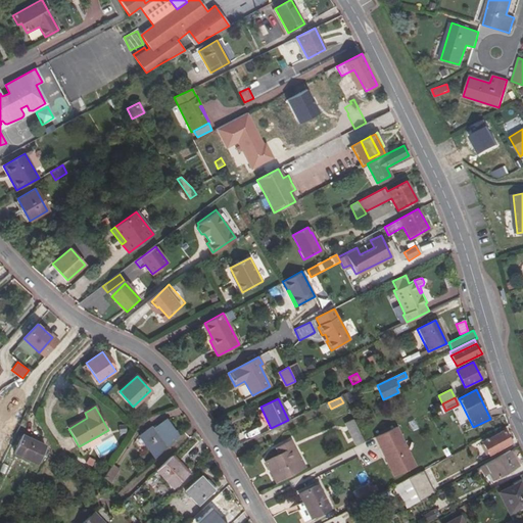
[(155,458),(178,436),(165,420),(153,428),(152,426),(139,435),(155,458)]
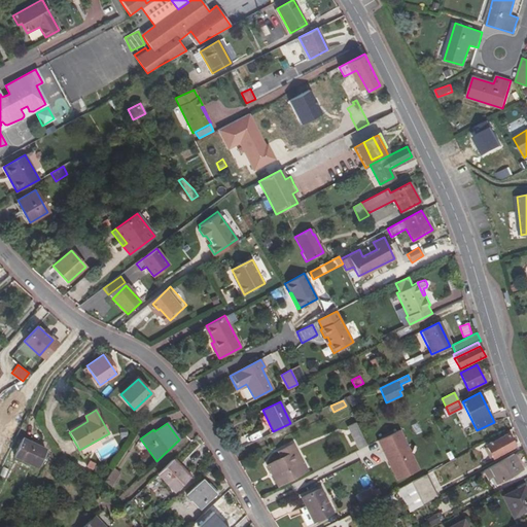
[(365,445),(355,423),(347,426),(358,448),(365,445)]
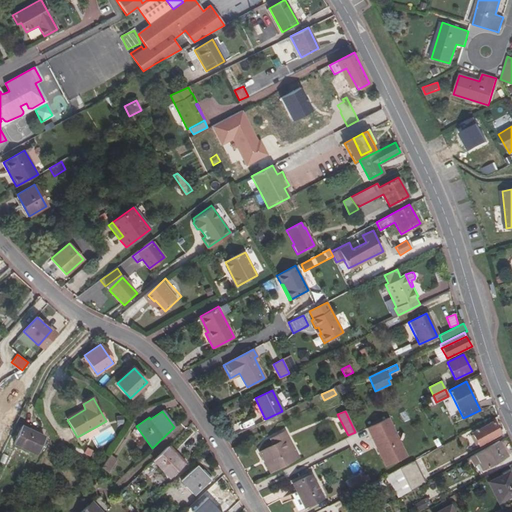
[(388,418),(367,428),(386,466),(407,456),(388,418)]
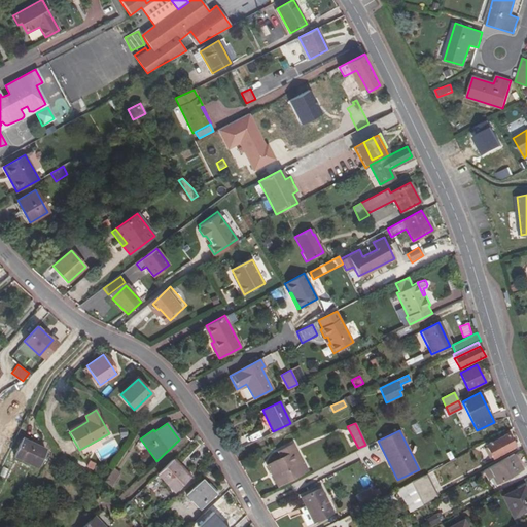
[(514,447),(507,433),(486,446),(492,458),(514,447)]
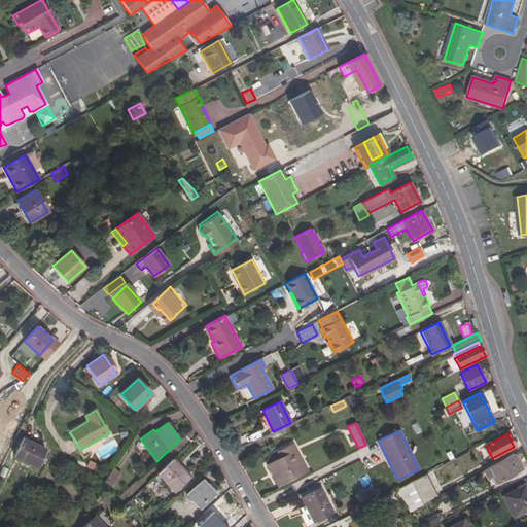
[(45,449),(22,437),(13,456),(37,467),(45,449)]
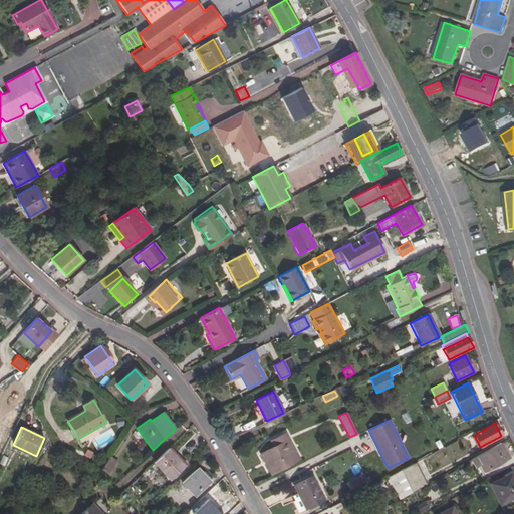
[(260,454),(264,462),(267,461),(274,473),(294,462),(291,455),(295,452),(285,433),(270,441),(273,447),(260,454)]
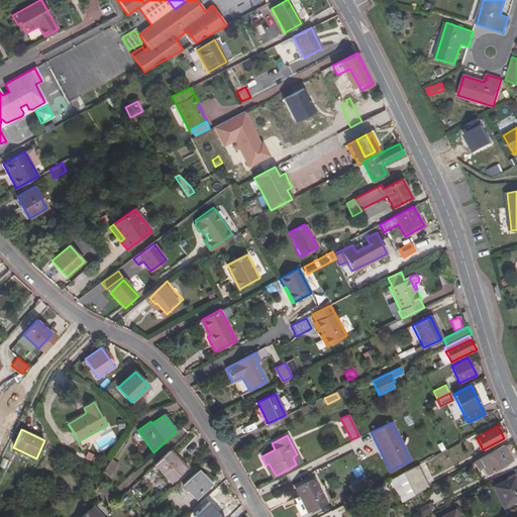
[(479,459),(483,468),(487,475),(511,460),(503,445),(498,448),(479,459)]
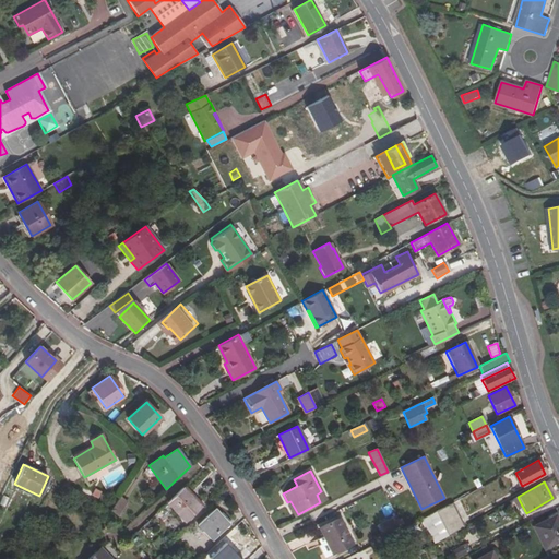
[(181,488),(200,508),(203,506),(185,486),(181,488)]
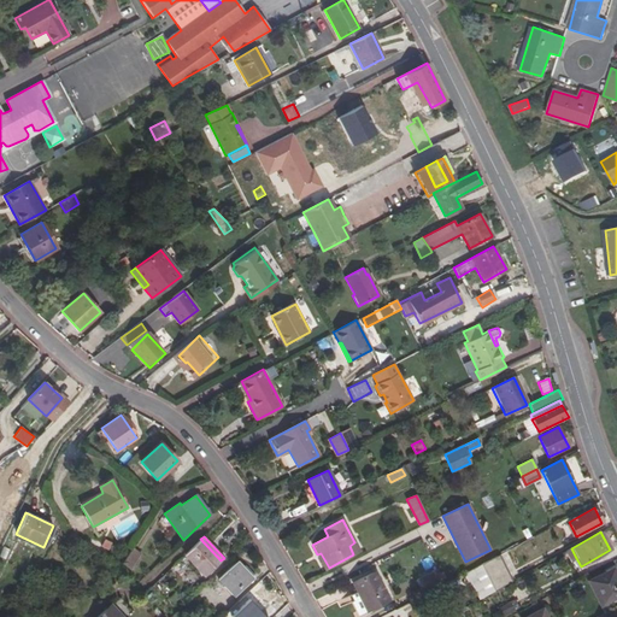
[(112,542),(105,539),(101,546),(107,551),(112,542)]
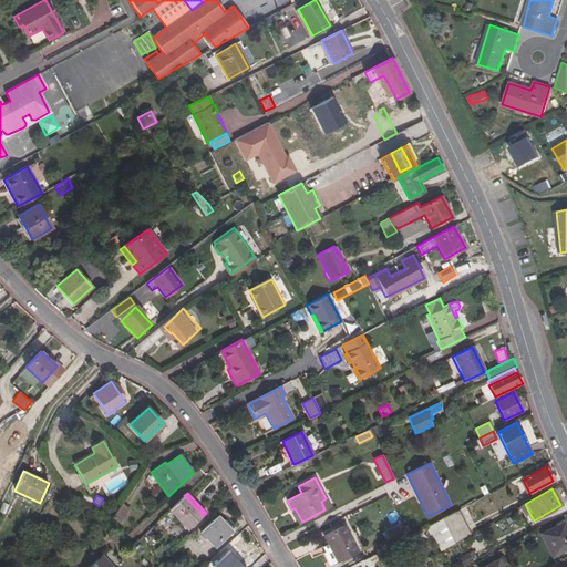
[(188,528),(203,515),(184,495),(169,509),(188,528)]
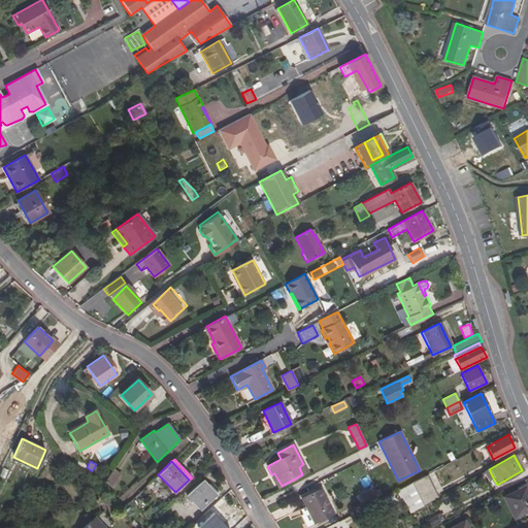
[(303,464),(299,467),(302,474),(307,471),(303,464)]
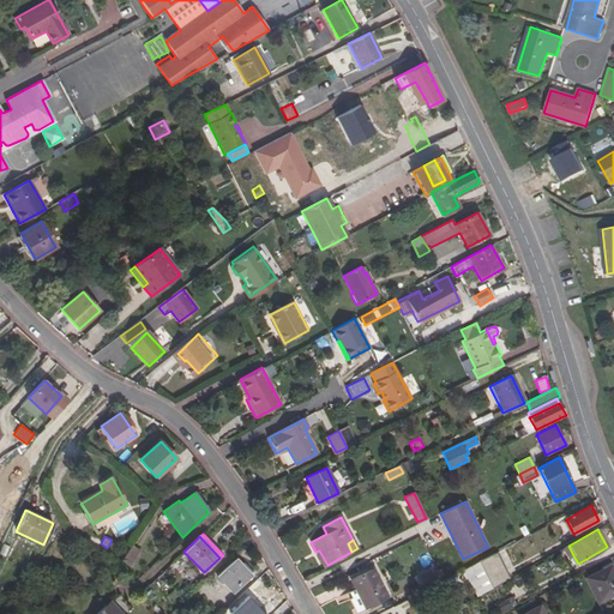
[(131,564),(140,549),(132,545),(122,559),(131,564)]
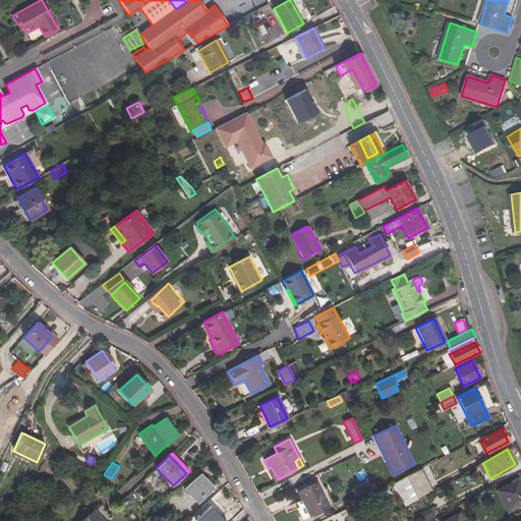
[(482,473),(486,471),(482,463),(477,466),(482,473)]
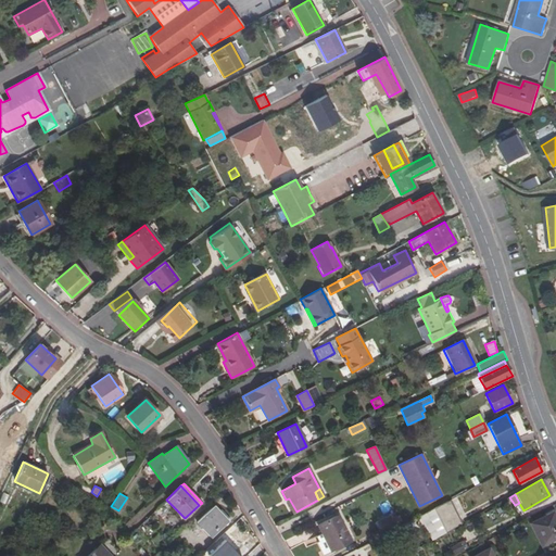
[(293,513),(297,512),(289,498),(286,500),(293,513)]
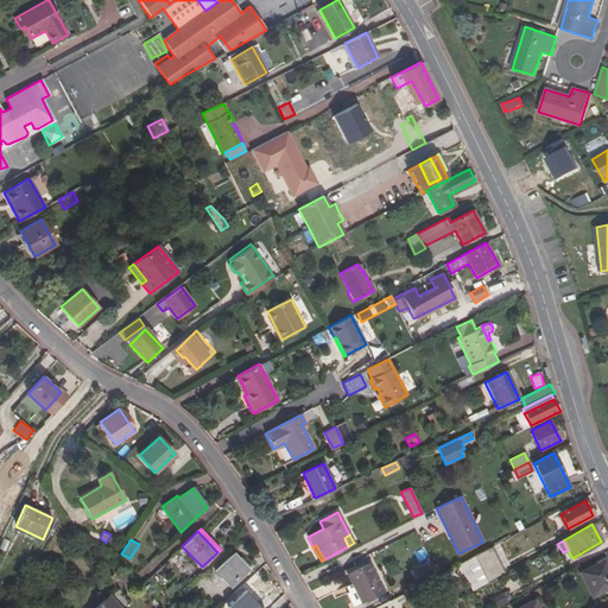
[(487,583),(504,574),(491,548),(474,557),(487,583)]
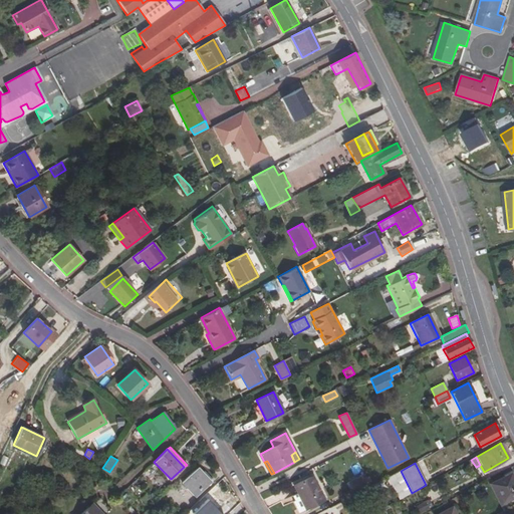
[(181,483),(195,497),(210,482),(202,473),(197,468),(181,483)]
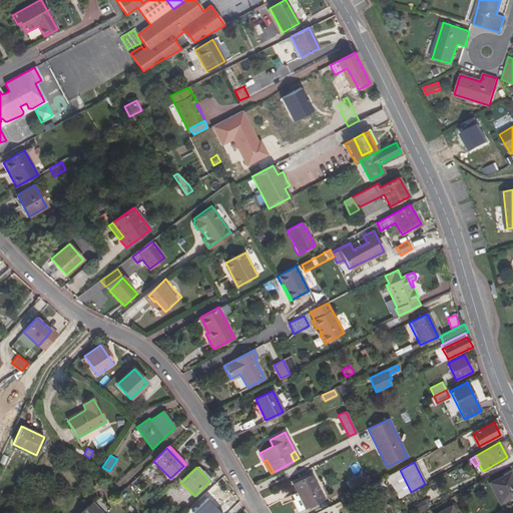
[(201,472),(209,481),(211,479),(203,470),(201,472)]
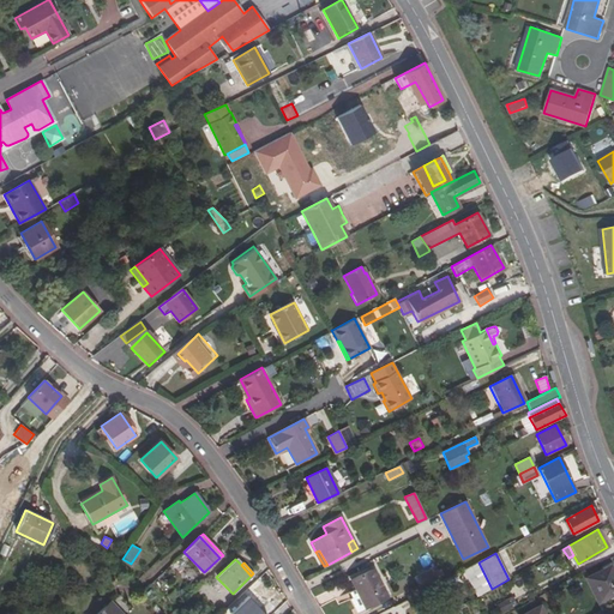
[(464,570),(477,596),(480,595),(492,589),(479,563),(464,570)]
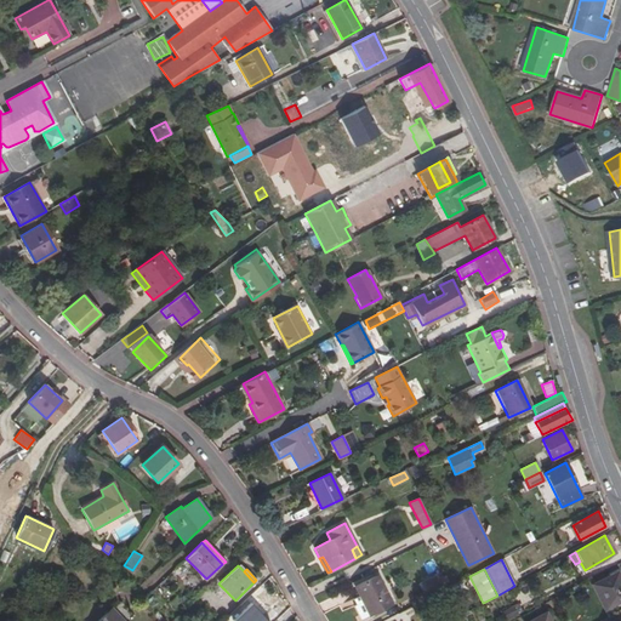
[(620,600),(620,580),(617,571),(592,584),(604,609),(620,600)]
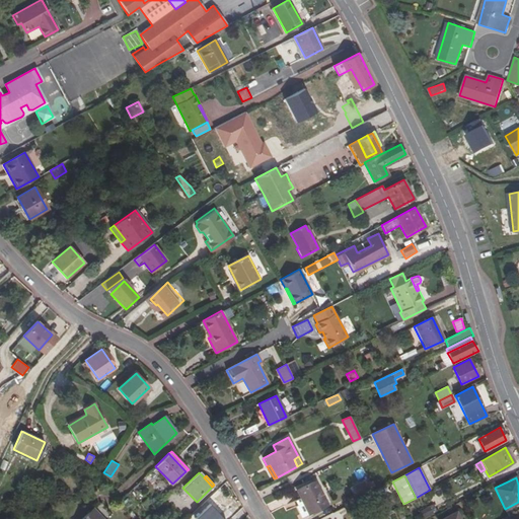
[(368,478),(352,487),(358,500),(374,491),(368,478)]
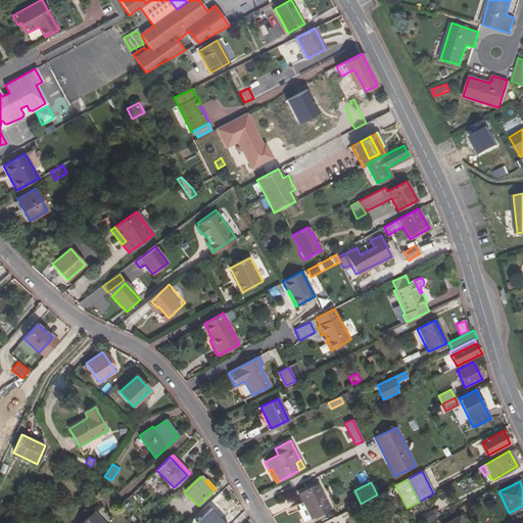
[(318,484),(298,493),(302,503),(311,518),(330,509),(318,484)]
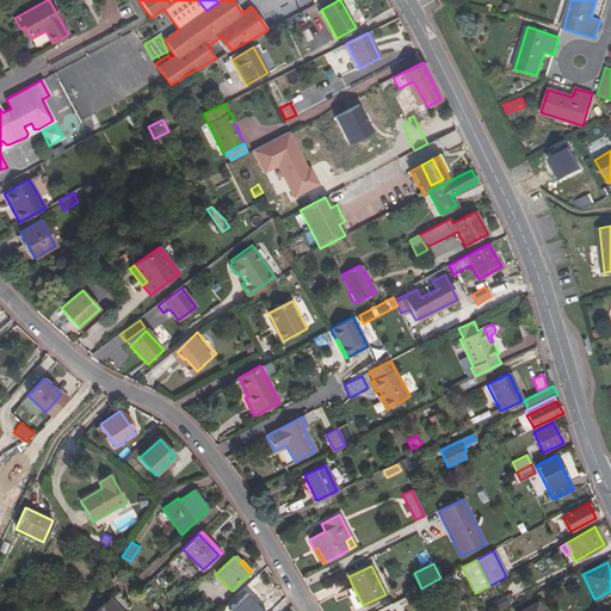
[(263,610),(269,605),(253,587),(238,603),(245,610),(263,610)]
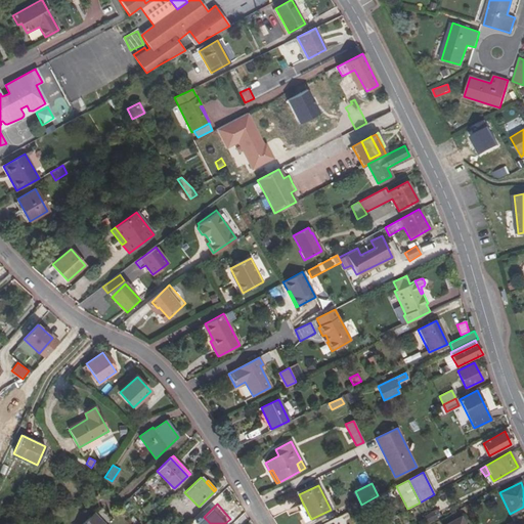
[(311,519),(303,504),(300,505),(302,510),(299,511),(305,522),(311,519)]
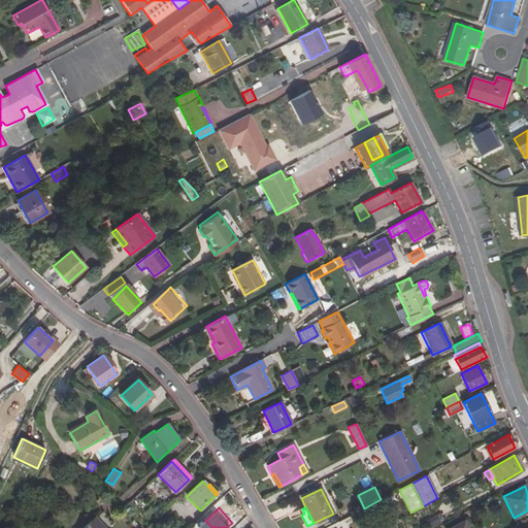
[(443,520),(440,514),(426,521),(429,527),(443,520)]
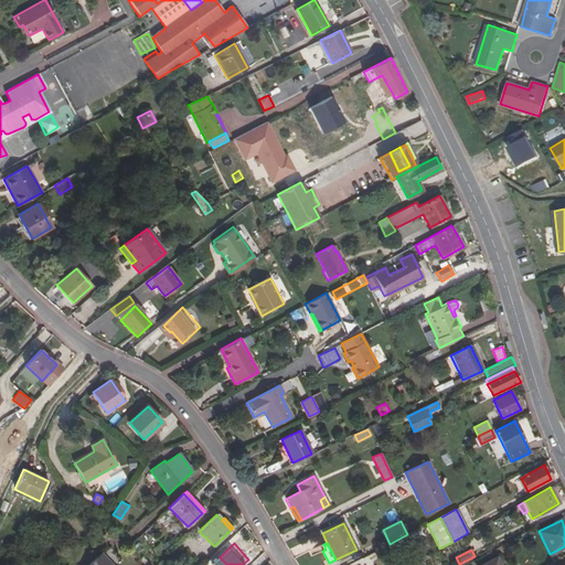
[(113,564),(102,553),(87,564),(113,564)]
